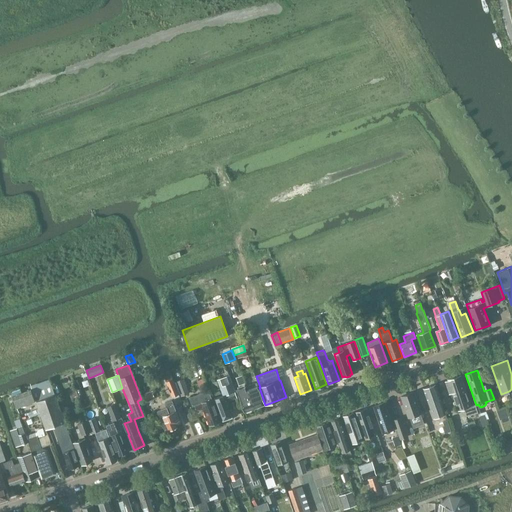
[(225,394),(214,398),(217,405),(215,406),(220,421),(233,416),(227,400),(237,397),(233,387),(229,375),(225,376),(218,378),(220,384),(223,391),(225,394)]
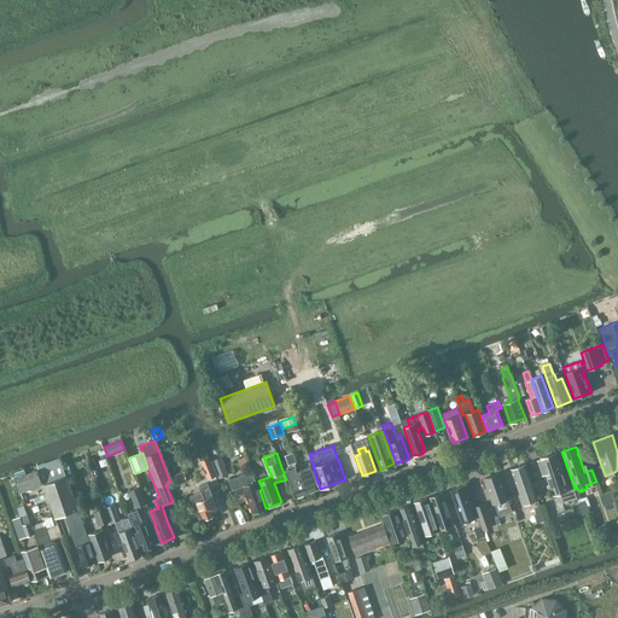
[(291,453),(284,455),(289,465),(295,462),(291,453)]
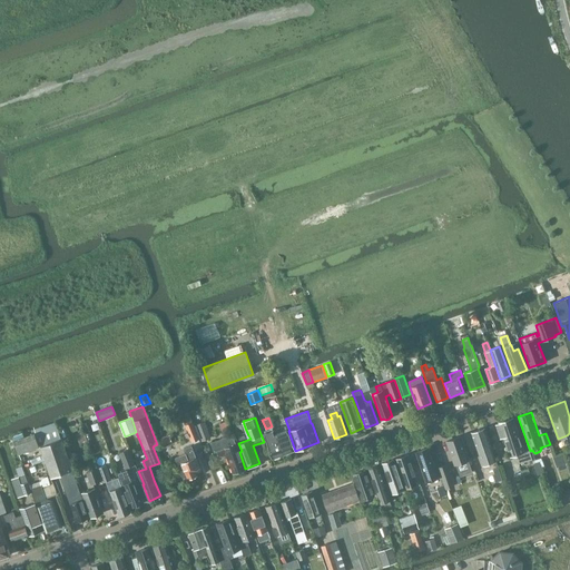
[(529,451),(524,452),(513,419),(499,423),(499,424),(495,425),(500,439),(503,438),(510,457),(516,455),(518,464),(532,460),(529,451)]
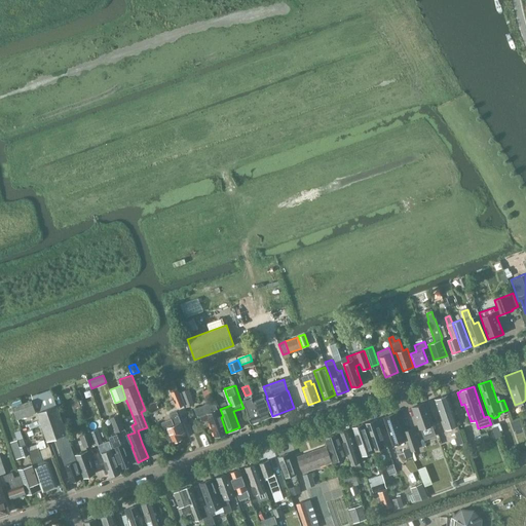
[(177,407),(184,405),(178,388),(171,391),(177,407)]
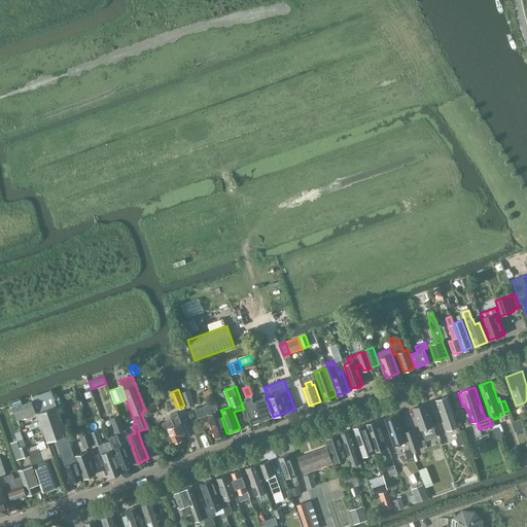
[(188,390),(181,392),(186,408),(195,405),(188,390)]
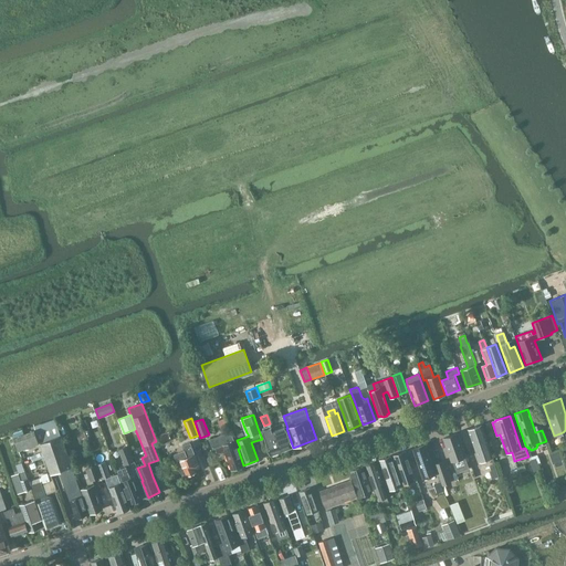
[(39,429),(14,438),(19,450),(41,443),(43,451),(45,456),(52,474),(59,471),(75,519),(87,514),(79,490),(80,489),(61,436),(55,420),(38,427),(39,429)]
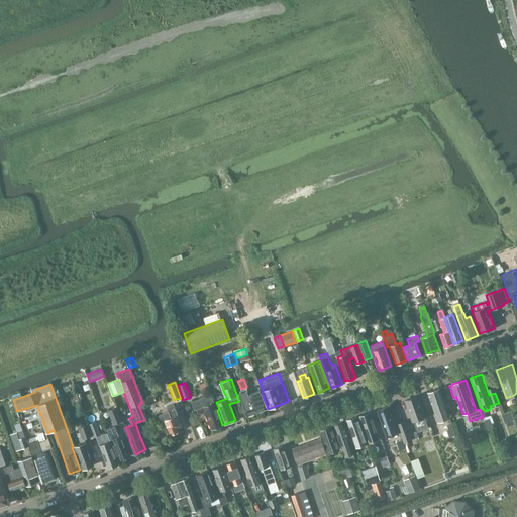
[(250,394),(257,412),(268,409),(259,386),(248,389),(250,394)]
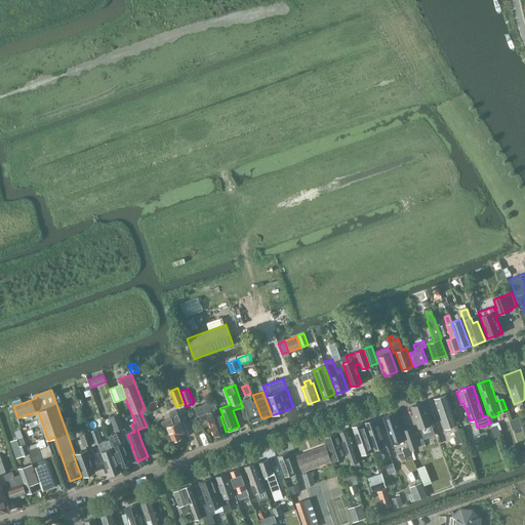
[(251,422),(261,418),(252,395),(242,399),(251,422)]
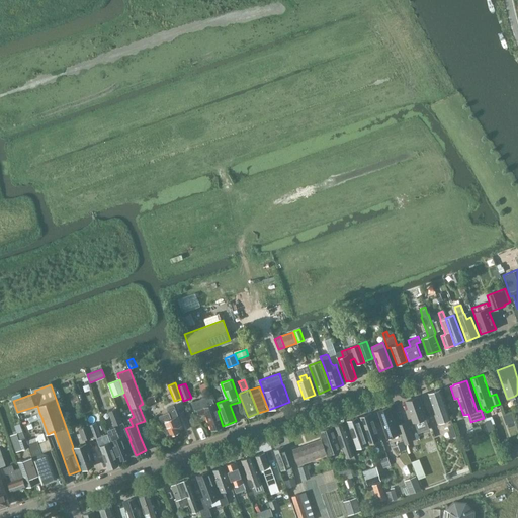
[(438,423),(450,419),(440,390),(428,394),(438,423)]
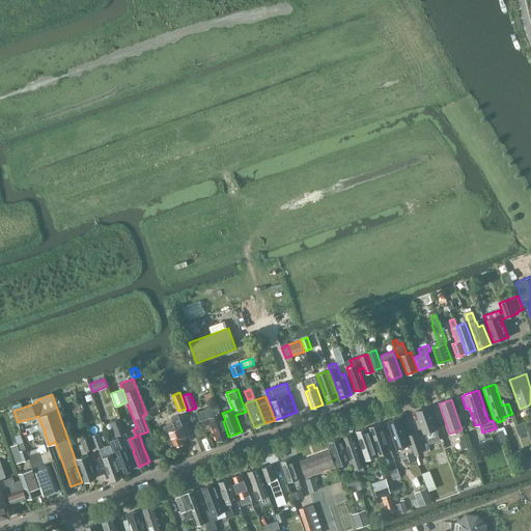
[(78,402),(72,404),(75,413),(80,411),(78,402)]
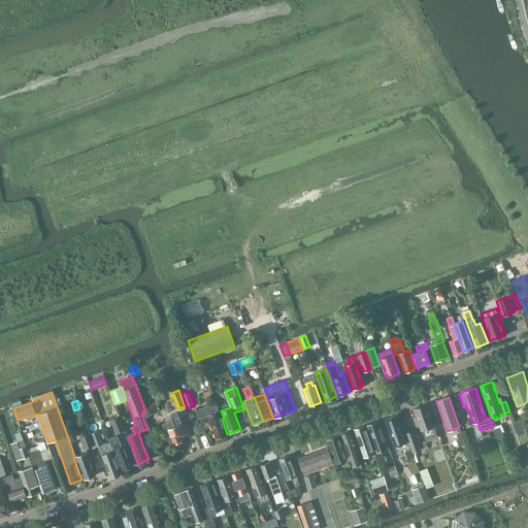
[(157,403),(150,405),(152,411),(159,409),(157,403)]
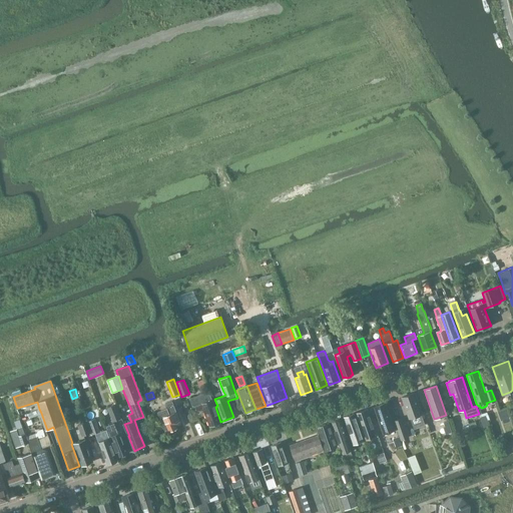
[(209,392),(189,399),(192,407),(193,407),(201,404),(209,426),(220,422),(215,407),(212,400),(209,392)]
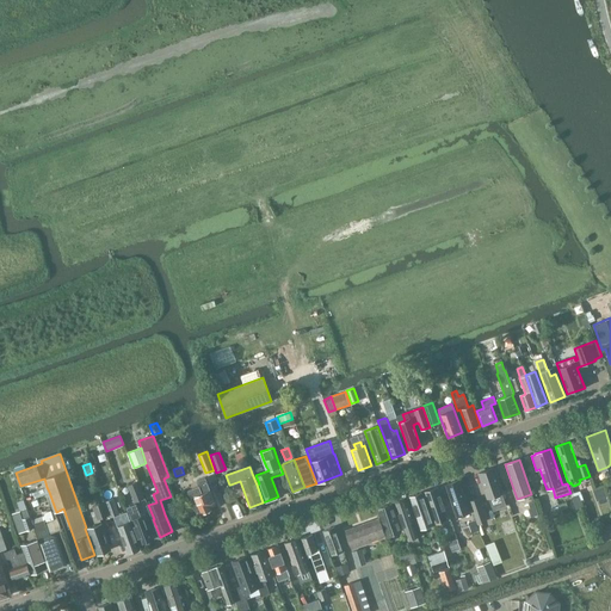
[(494,497),(495,497),(497,495),(498,494),(503,493),(494,468),(479,473),(487,498),(492,497),(493,497),(494,497)]
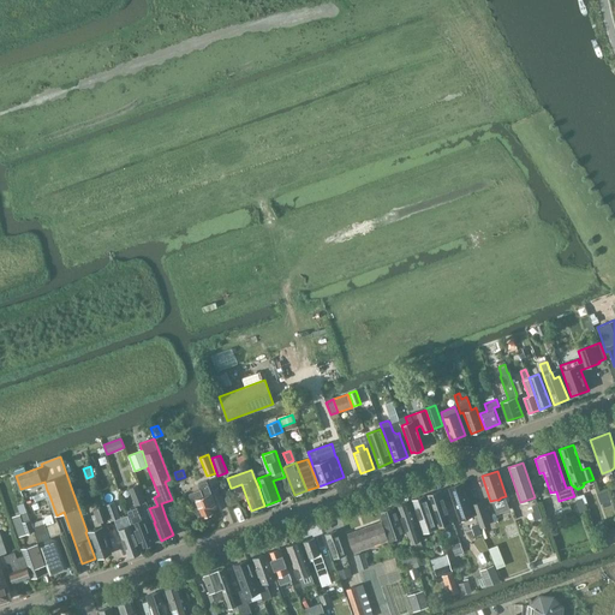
[(203,517),(213,512),(212,511),(218,508),(207,481),(197,484),(199,490),(189,494),(198,517),(202,515),(203,517)]
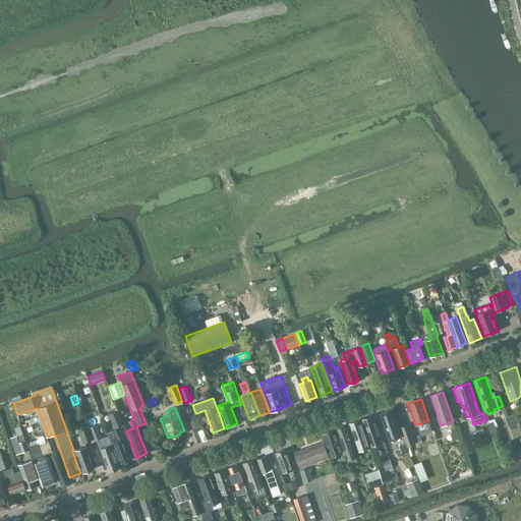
[(115,427),(123,423),(117,409),(109,413),(115,427)]
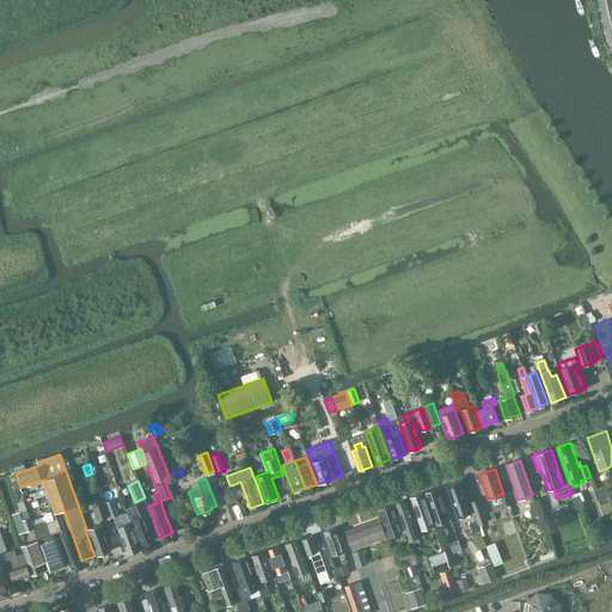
[(458,518),(470,513),(459,481),(446,485),(458,518)]
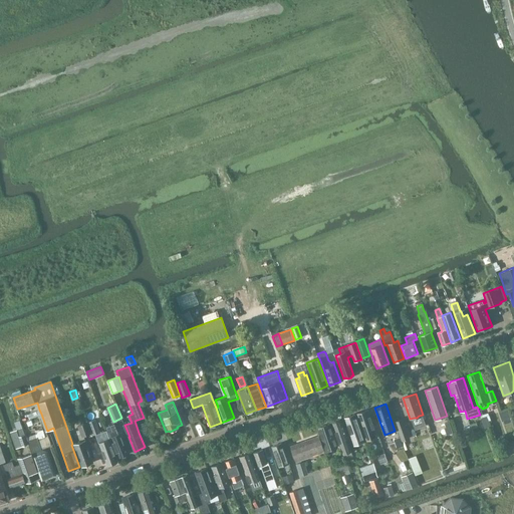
[(365,441),(376,437),(367,411),(356,414),(365,441)]
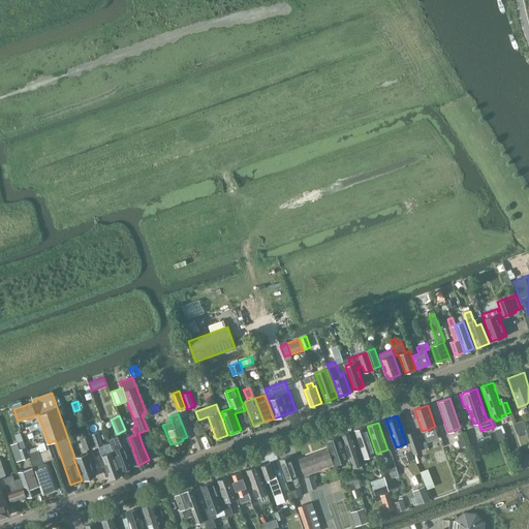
[(364,458),(374,454),(365,427),(354,430),(364,458)]
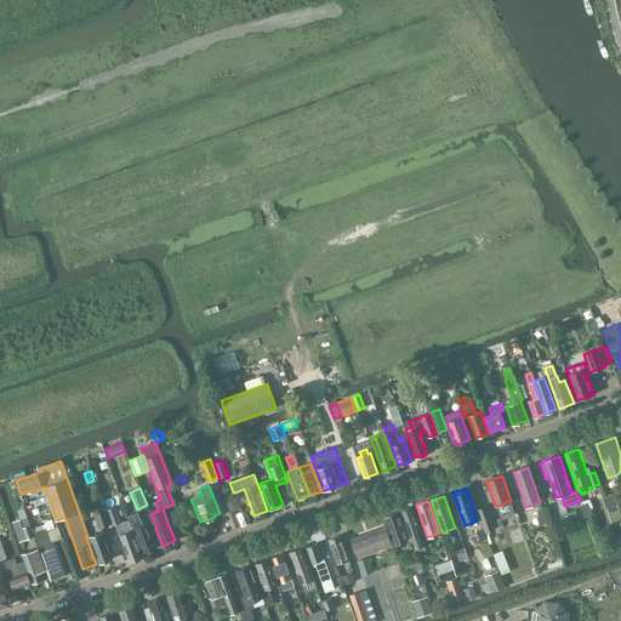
[(485,533),(495,529),(486,506),(477,510),(485,533)]
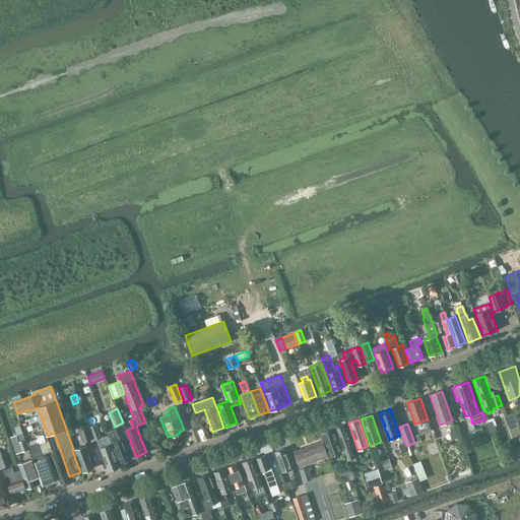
[(93,440),(102,438),(96,425),(89,428),(93,440)]
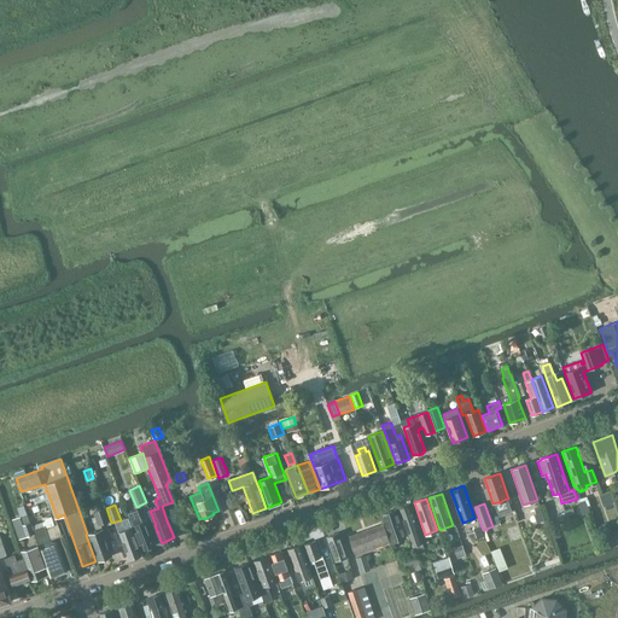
[(409,505),(400,509),(414,549),(424,546),(409,505)]
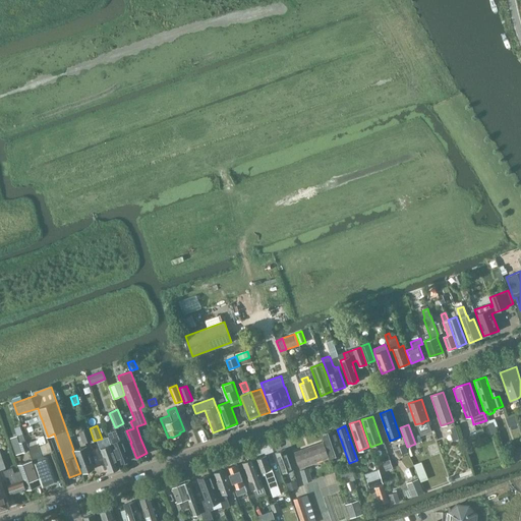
[(22,453),(29,451),(25,442),(21,427),(15,429),(17,435),(16,436),(19,443),(22,453)]
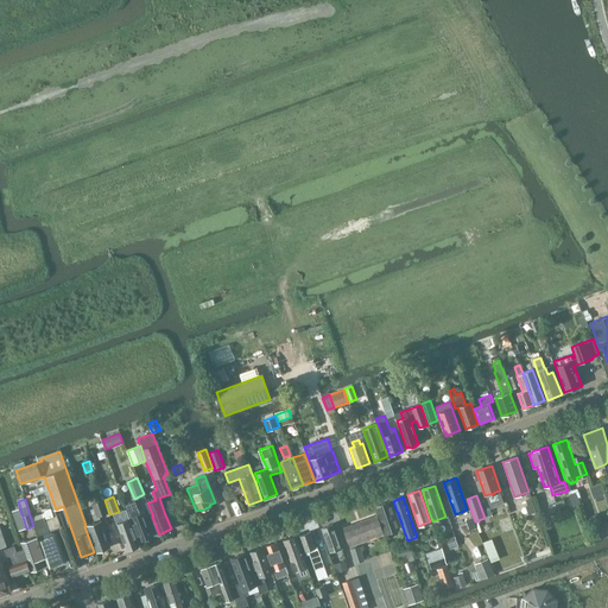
[(103,499),(92,504),(96,517),(108,513),(103,499)]
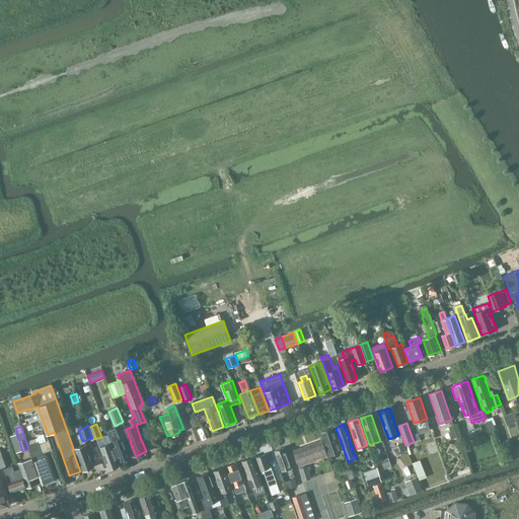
[(329,455),(341,451),(332,428),(321,432),(329,455)]
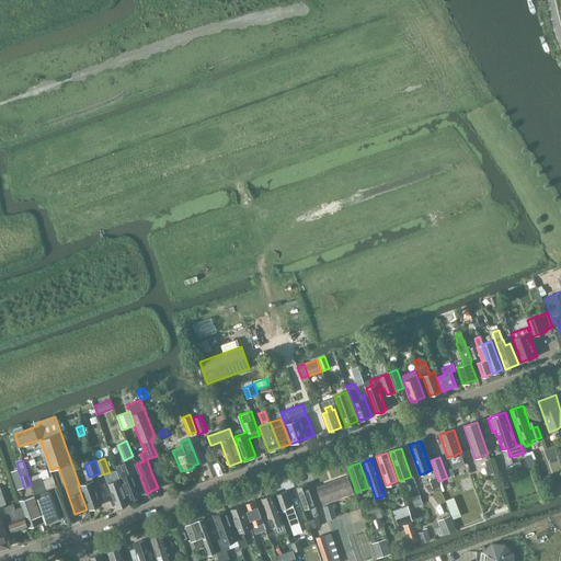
[(129,500),(140,495),(133,472),(128,473),(125,464),(116,466),(129,500)]
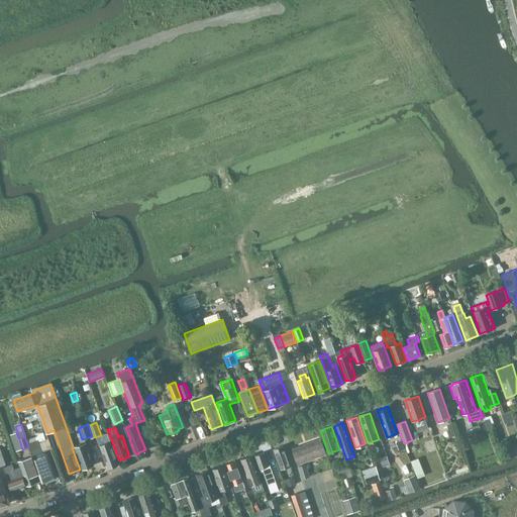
[(101,436),(97,437),(100,445),(108,468),(118,464),(110,442),(107,434),(101,436)]
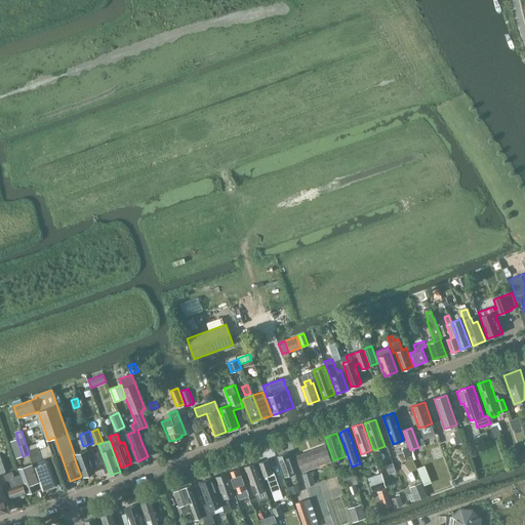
[(28,449),(33,463),(37,475),(39,481),(42,490),(57,485),(51,470),(52,470),(49,460),(47,460),(42,458),(41,456),(51,453),(47,442),(28,449)]
